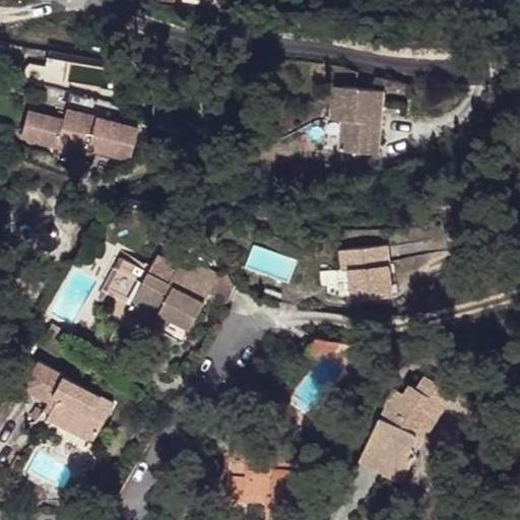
[(343,120),(340,151),(378,155),(385,90),(337,84),(333,119),(343,120)]
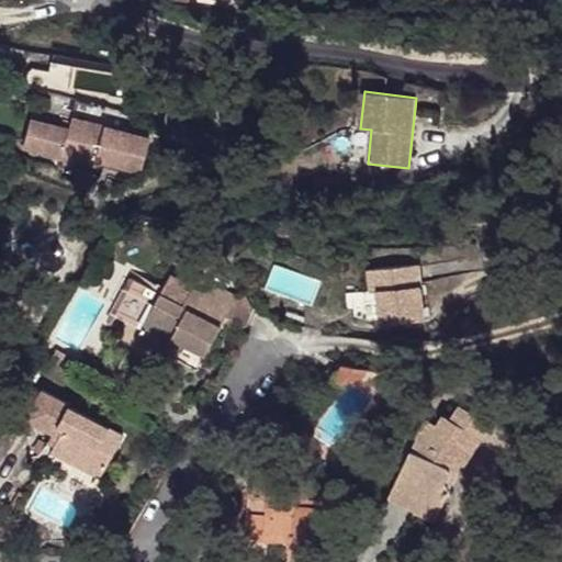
[(29,119),(22,147),(93,166),(94,160),(134,171),(142,169),(149,138),(71,117),(68,128),(29,119)]
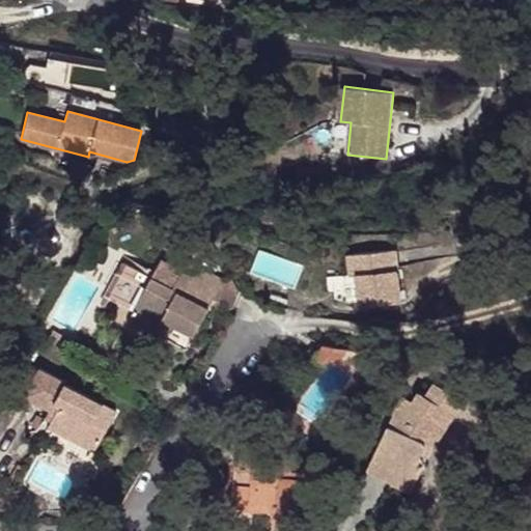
[(73,162),(70,174),(86,178),(87,177),(90,167),(73,162)]
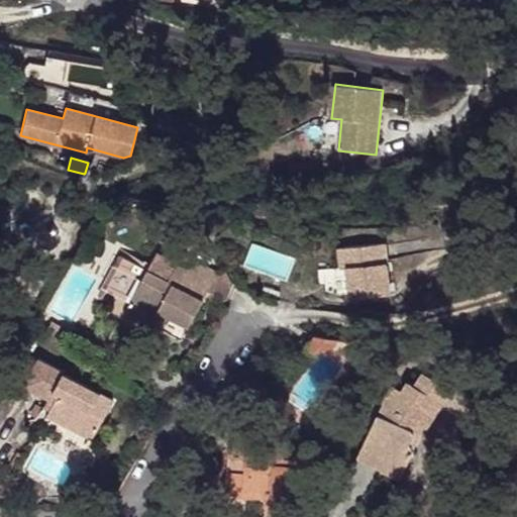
[(290,165),(290,175),(312,176),(312,166),(290,165)]
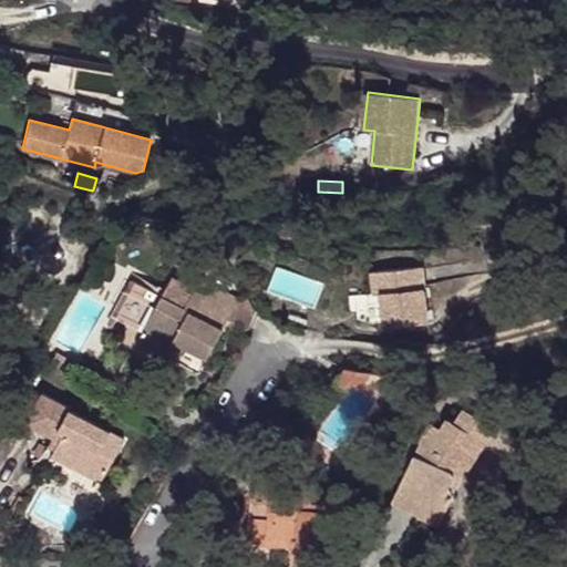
[(277,265),(266,292),(313,310),(323,282),(277,265)]
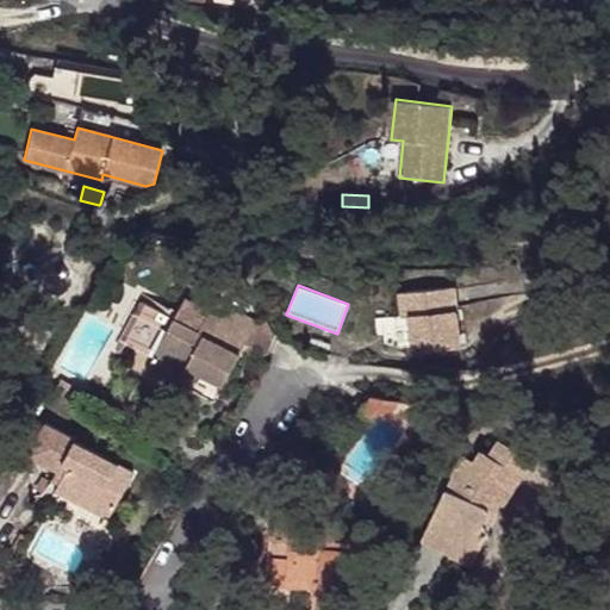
[(414,331),(415,352),(461,348),(454,286),(400,291),(403,315),(412,315),(414,331)]
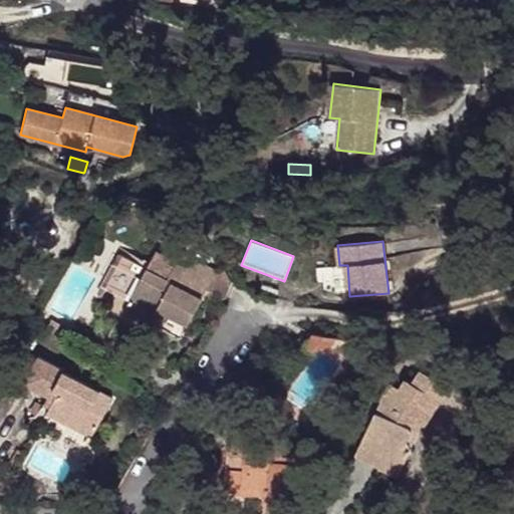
[(135,261),(113,302),(125,308),(124,310),(151,324),(160,309),(189,325),(208,289),(225,299),(232,282),(221,263),(217,271),(192,257),(187,268),(157,251),(148,269),(135,261)]
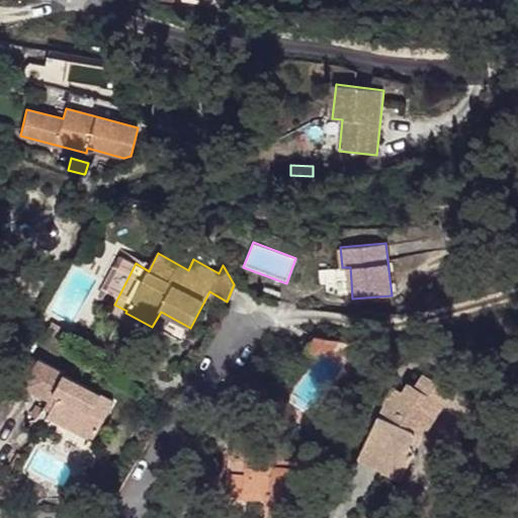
[(100,297),(114,305),(136,263),(122,256),(100,297)]
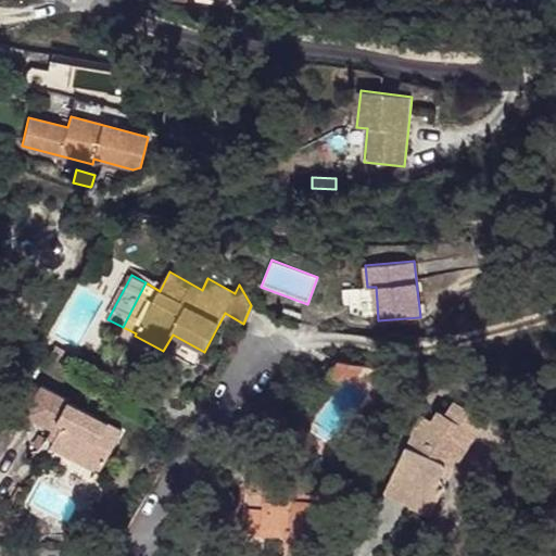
[(361,288),(362,303),(377,302),(376,287),(367,287),(361,288)]
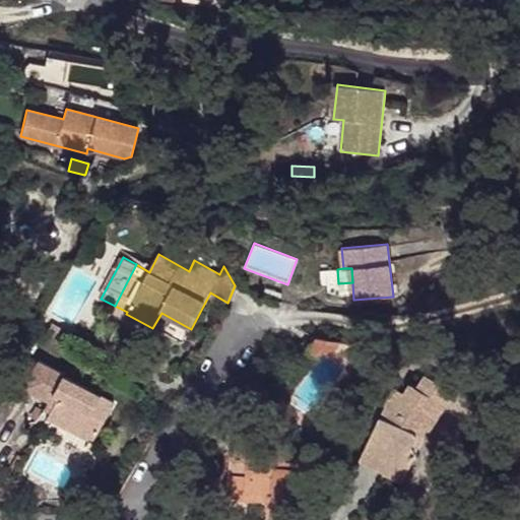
[(312,337),(299,350),(320,355),(337,347),(339,341),(312,337)]
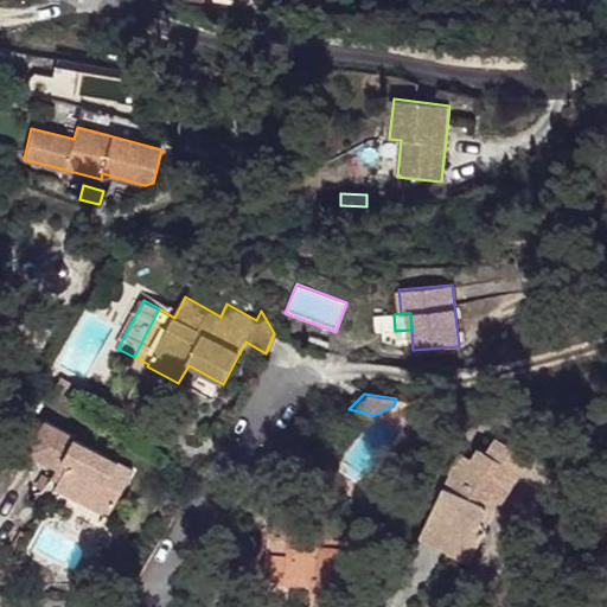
[(70,497),(107,516),(132,471),(74,440),(75,436),(43,420),(25,451),(63,472),(57,481),(74,490),(70,497)]
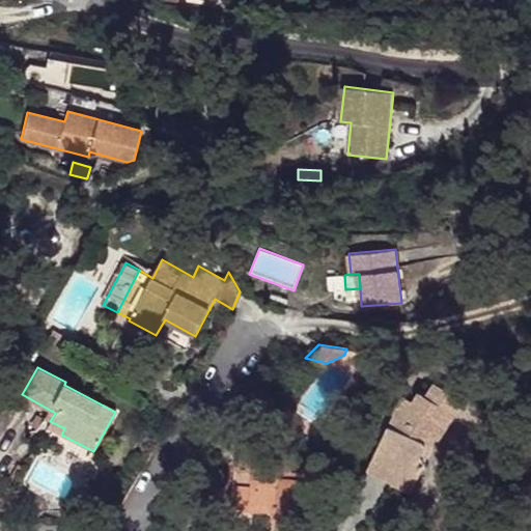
[(389,423),(372,458),(400,472),(401,468),(420,476),(424,466),(425,464),(423,457),(422,455),(431,437),(439,440),(454,413),(448,410),(457,395),(436,382),(428,395),(421,392),(416,401),(404,395),(395,412),(390,424),(389,423)]
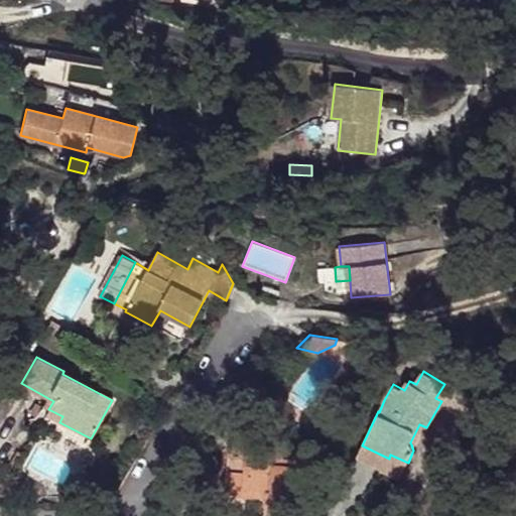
[(441,401),(450,387),(444,384),(435,398),(441,401)]
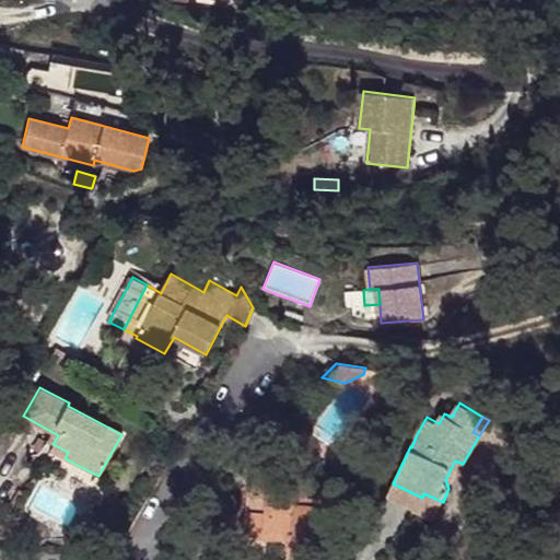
[(53,444),(49,450),(65,458),(68,452),(53,444)]
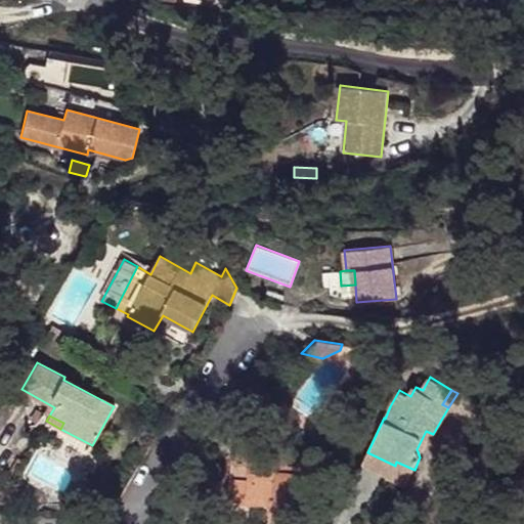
[(420,457),(419,460),(433,434),(426,431),(417,449),(418,451),(420,457)]
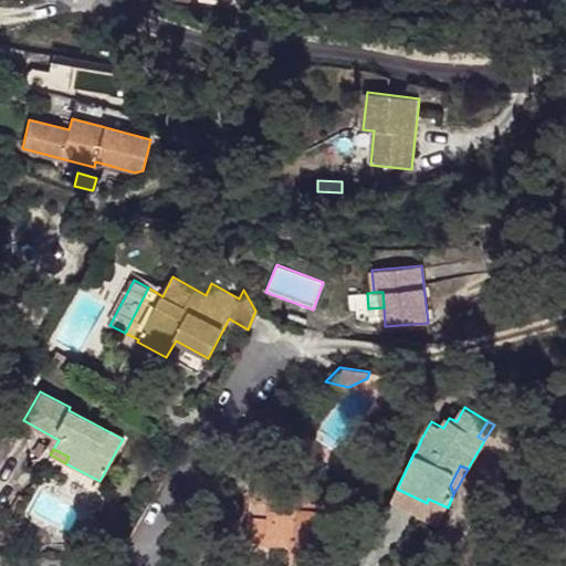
[(254,468),(247,542),(292,546),(290,564),(312,565),(313,565),(320,513),(285,510),(287,488),(269,485),(271,469),(254,468)]
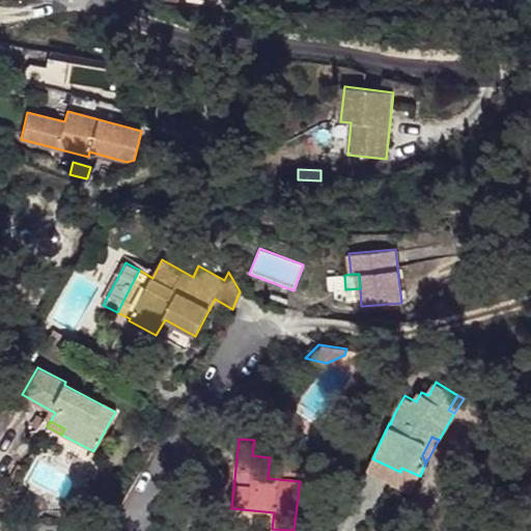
[(270,457),(268,478),(300,481),(301,474),(280,471),(283,443),(254,440),(252,455),(270,457)]
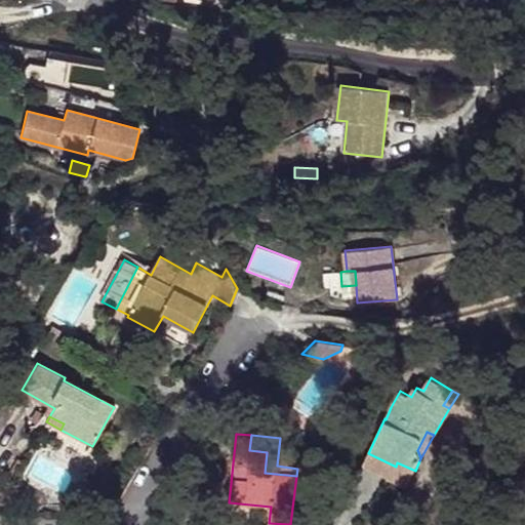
[(368,453),(363,466),(387,477),(386,479),(407,488),(415,471),(397,462),(396,467),(368,453)]
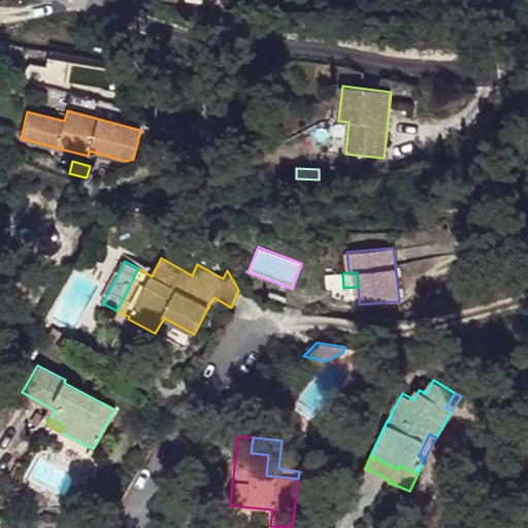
[(8,487),(14,477),(6,472),(0,481),(8,487)]
